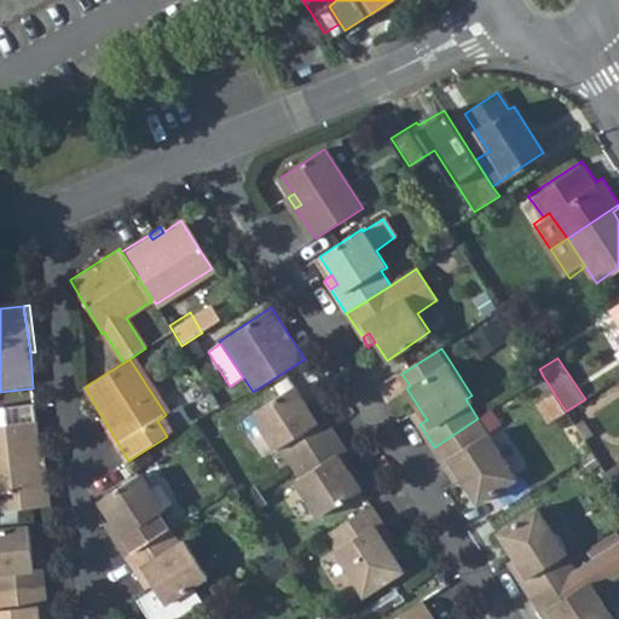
[(317,406),(308,412),(300,399),(291,386),(250,412),(261,429),(273,447),(278,445),(282,443),(294,462),(335,435),(317,406)]
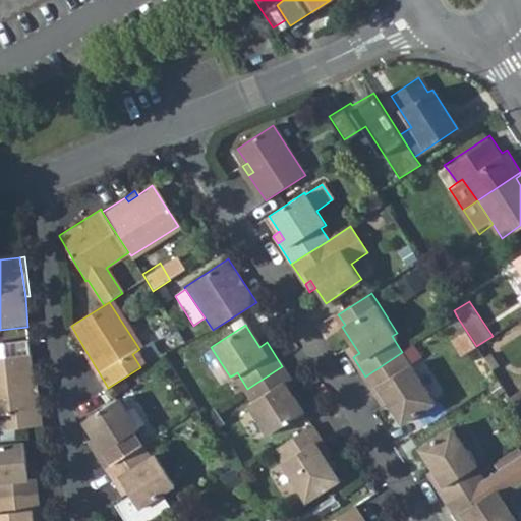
[(252,336),(259,347),(267,342),(259,331),(252,336)]
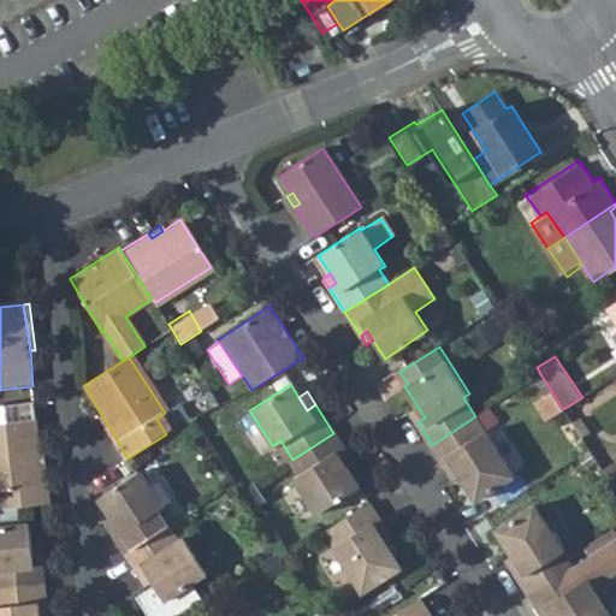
[(422,419),(425,418),(418,407),(410,412),(418,422),(422,419)]
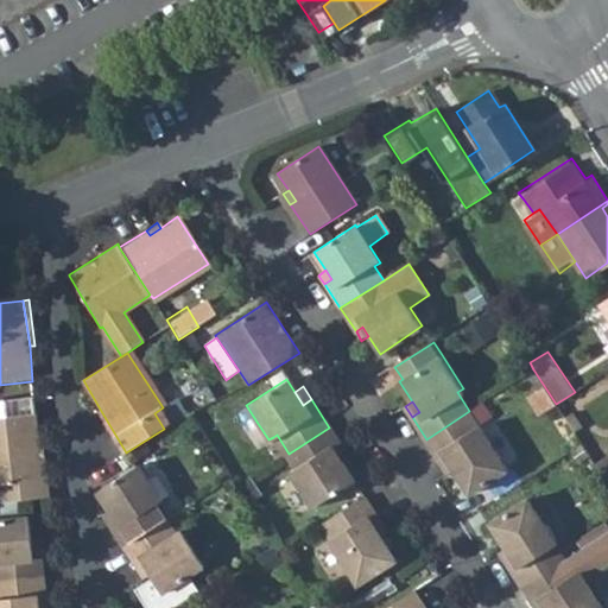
[(93,417),(119,458),(126,453),(101,411),(93,417)]
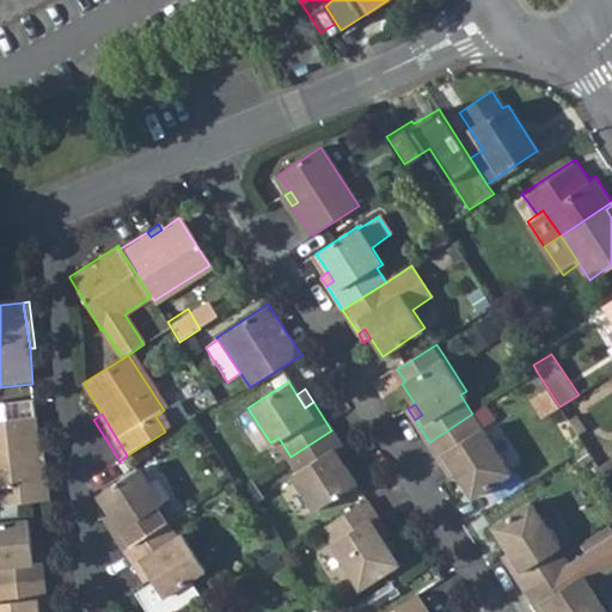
[(448,459),(448,458),(454,467),(466,484),(467,484),(509,458),(487,422),(479,426),(472,414),(429,442),(441,463),(448,459)]
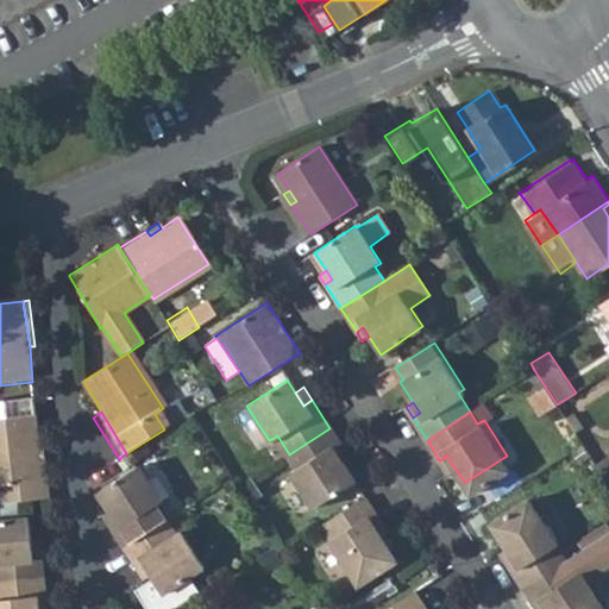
[(0,420),(0,503),(45,498),(41,450),(36,416),(0,420)]
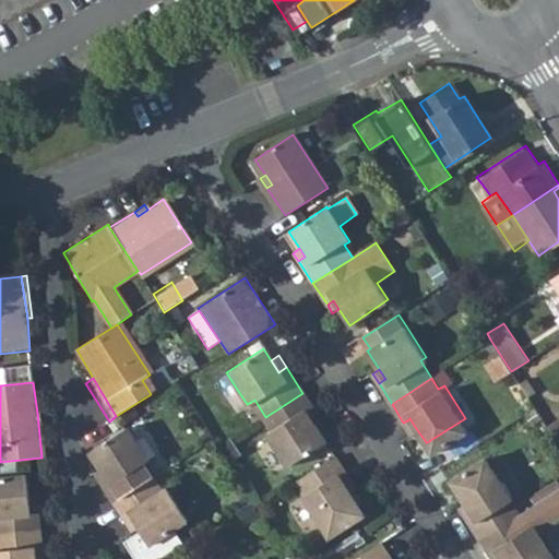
[(322,440),(312,425),(306,414),(313,409),(302,393),(265,417),(272,427),(270,428),(264,431),(275,447),(285,464),(322,440)]
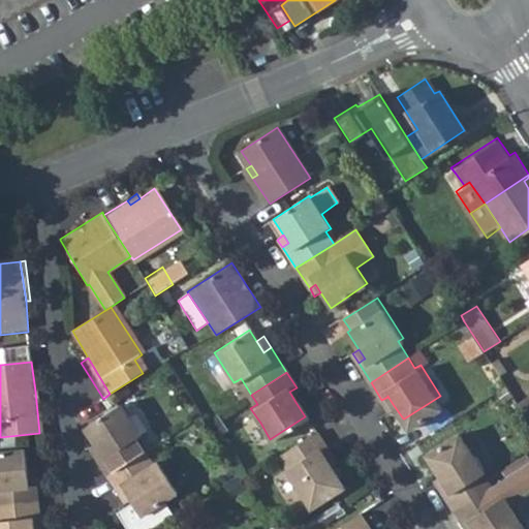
[(289,392),(296,402),(303,397),(297,387),(289,392)]
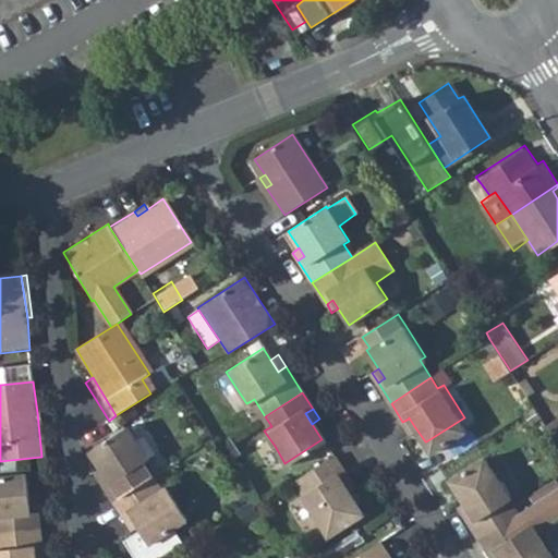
[(37,412),(41,457),(46,456),(45,448),(41,412),(37,412)]
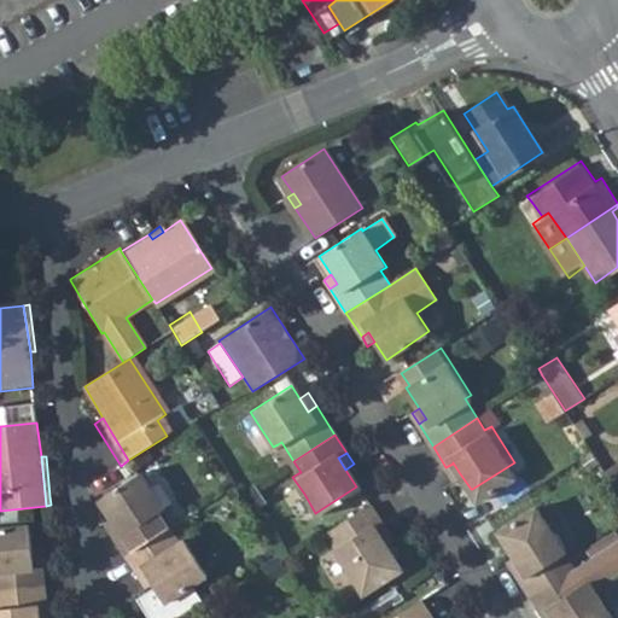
[(617,461),(605,471),(617,491),(617,461)]
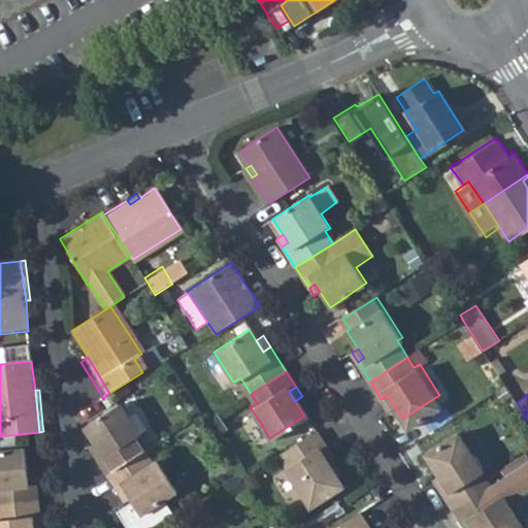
[(392,403),(387,395),(387,396),(381,399),(387,407),(392,403)]
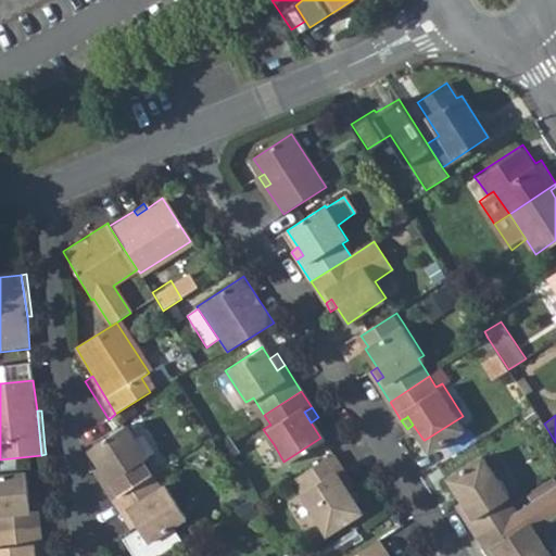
[(89,451),(99,466),(105,476),(100,481),(113,502),(151,477),(142,463),(149,458),(126,427),(89,451)]
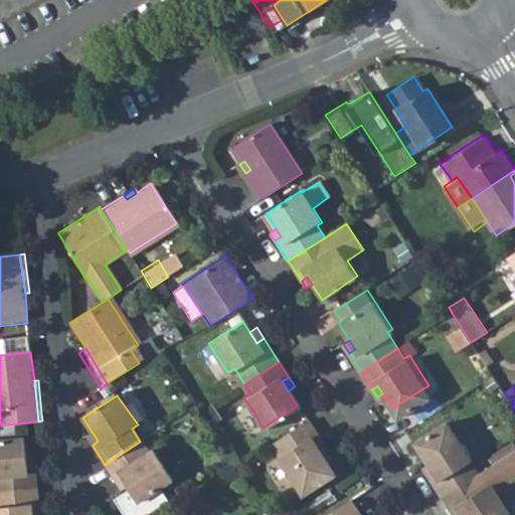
[(322,440),(309,419),(273,443),(282,457),(279,459),(300,491),(331,471),(320,453),(315,445),(322,440)]
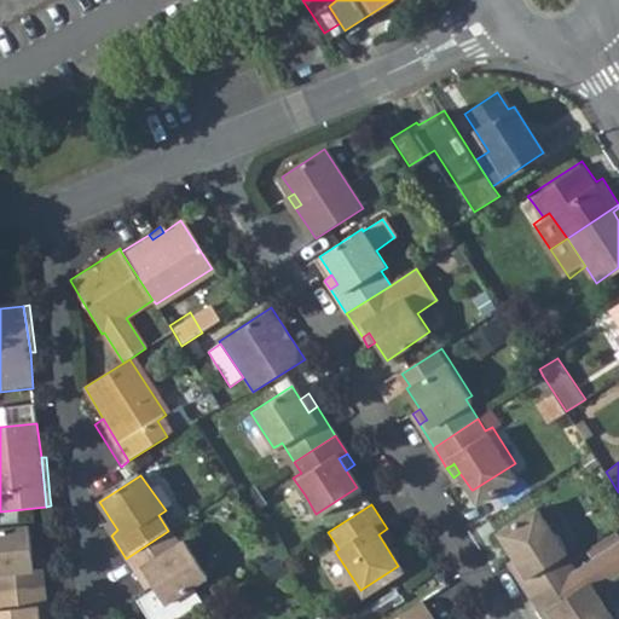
[(573,548),(548,512),(504,539),(516,559),(522,568),(515,572),(521,582),(532,599),(578,570),(576,566),(567,553),(573,549),(573,548)]
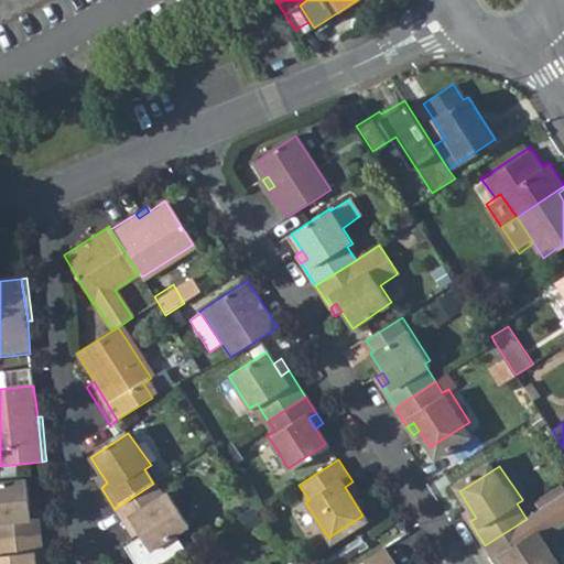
[(100,473),(94,477),(101,488),(107,483),(100,473)]
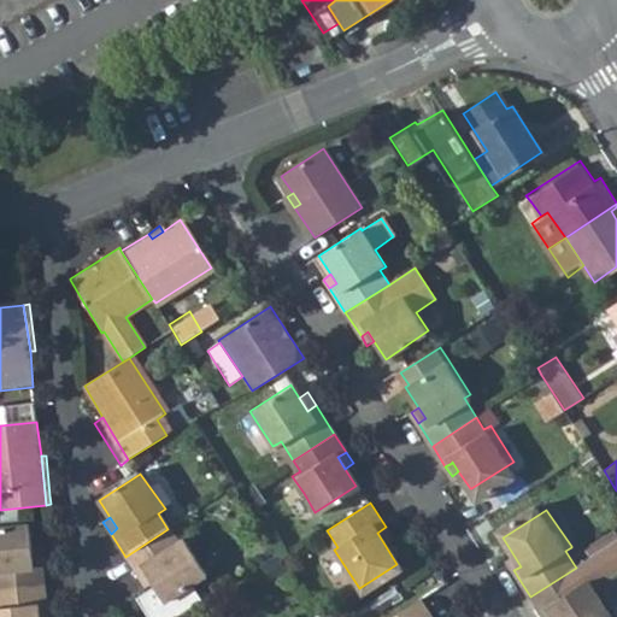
[(30,527),(0,529),(0,591),(48,586),(48,585),(46,558),(35,559),(34,546),(33,539),(30,527)]
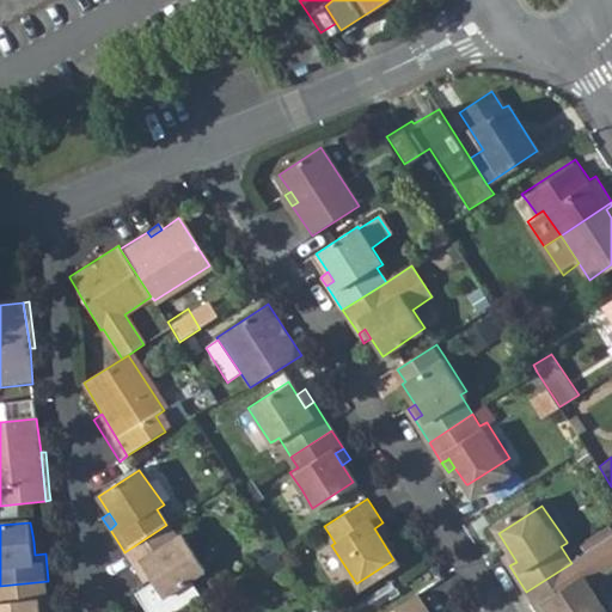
[(383,522),(374,528),(380,538),(389,532),(383,522)]
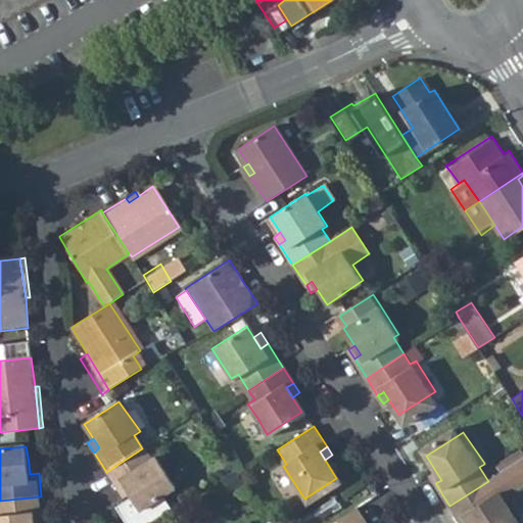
[(142,448),(106,472),(119,489),(124,486),(130,495),(139,511),(176,485),(156,456),(149,460),(142,448)]
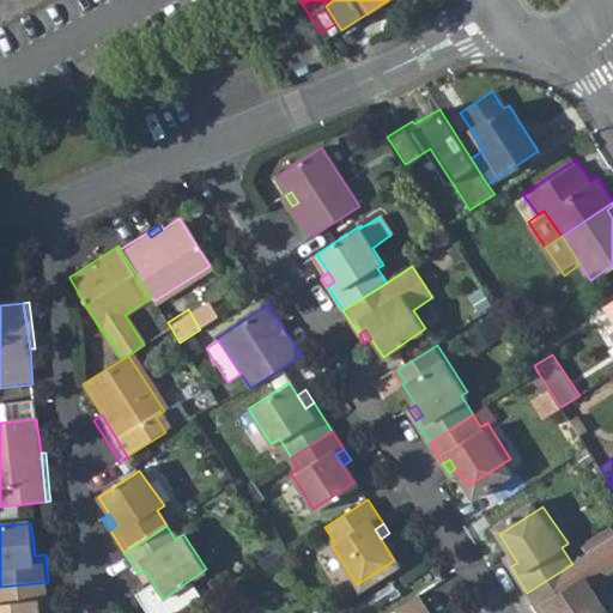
[(586,556),(612,538),(612,532),(610,528),(580,547),(586,556)]
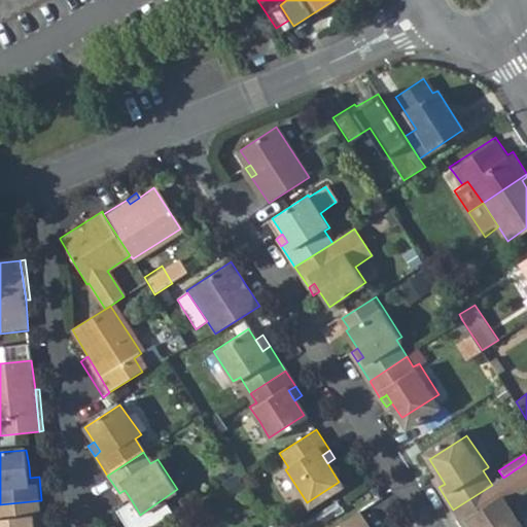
[(517,526),(524,523),(507,497),(526,485),(526,462),(503,478),(492,485),(453,510),(457,516),(464,526),(465,526),(470,524),(471,526),(517,526)]
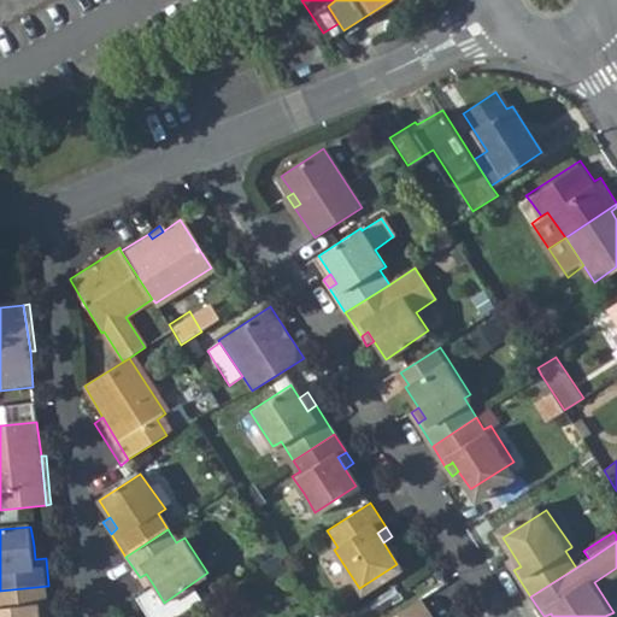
[(34,546),(35,559),(46,558),(43,546),(34,546)]
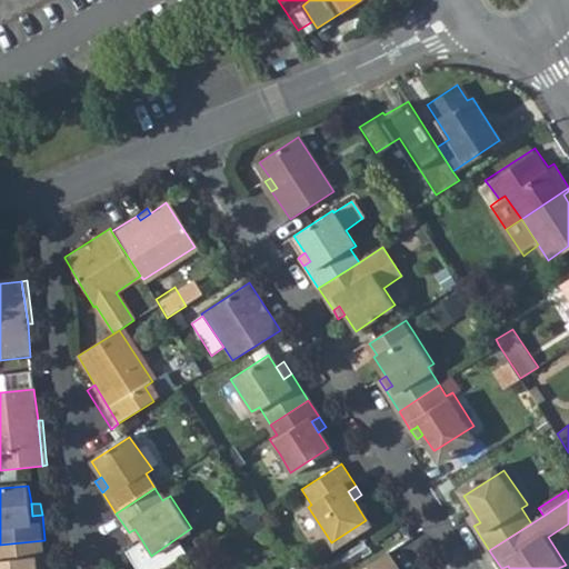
[(475,513),(468,517),(473,526),(480,522),(475,513)]
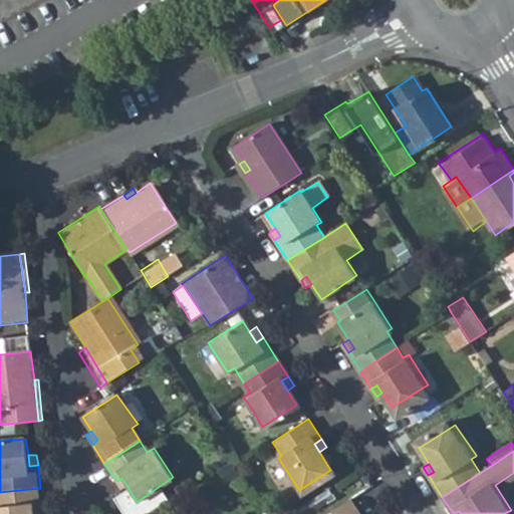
[(116,481),(122,490),(127,487),(121,478),(116,481)]
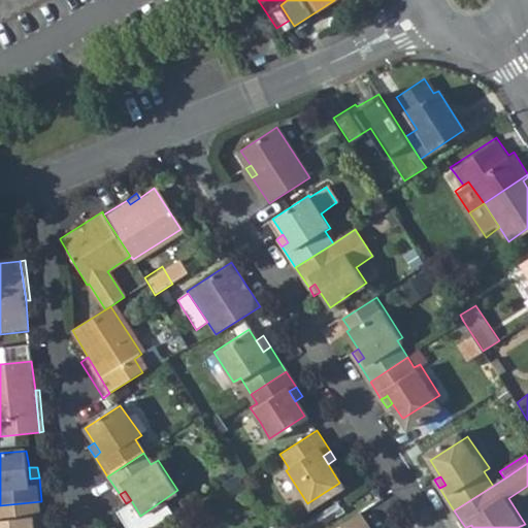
[(0,527),(35,527),(35,524),(42,523),(43,522),(41,501),(0,505),(0,527)]
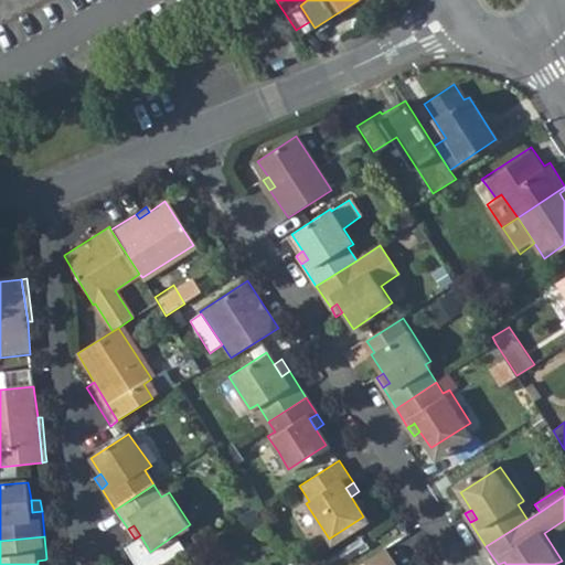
[(396,564),(384,546),(353,564),(396,564)]
